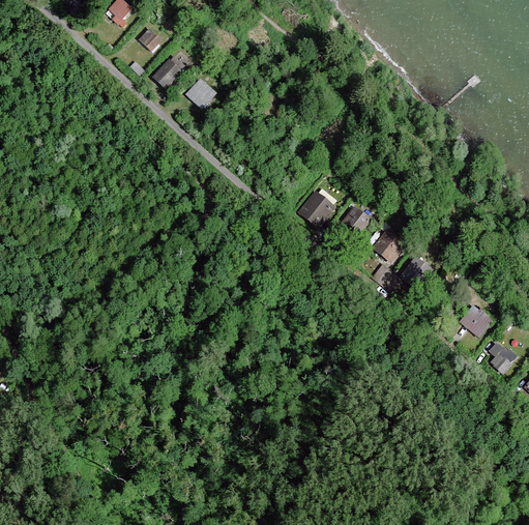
[(129,7),(122,0),(115,0),(106,11),(123,27),(127,23),(122,17),(129,7)]
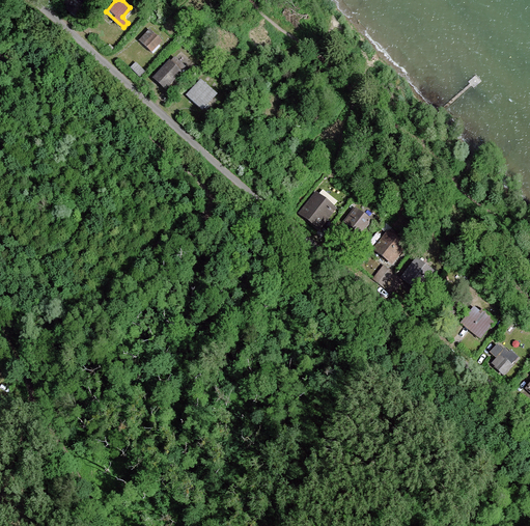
[(166,40),(147,26),(138,38),(154,54),(166,40)]
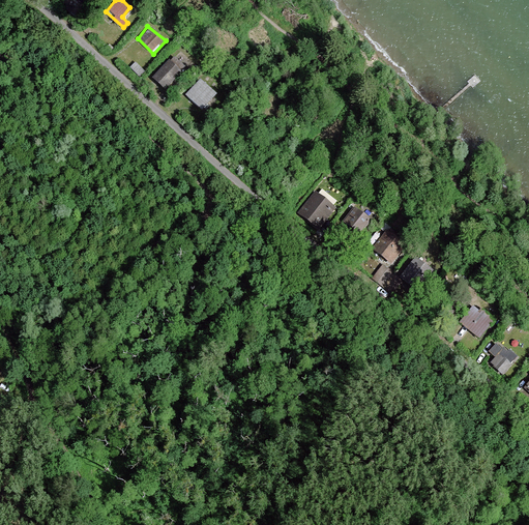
[(182,71),(167,58),(148,77),(166,91),(182,71)]
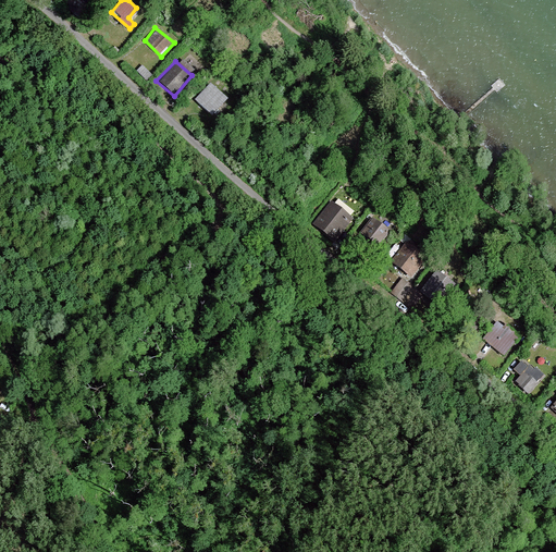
[(231,99),(210,80),(194,97),(215,118),(231,99)]
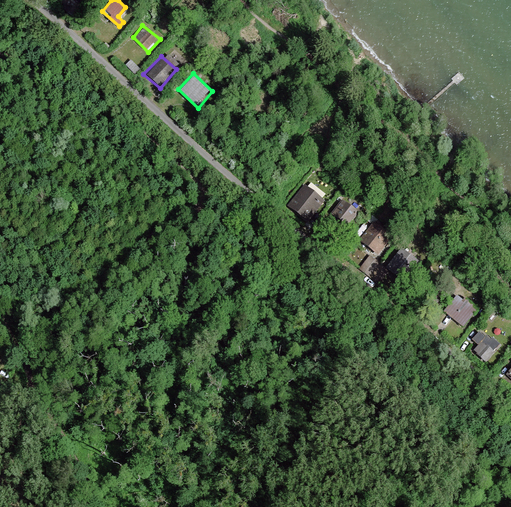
[(307,222),(324,199),(304,182),(286,203),(307,222)]
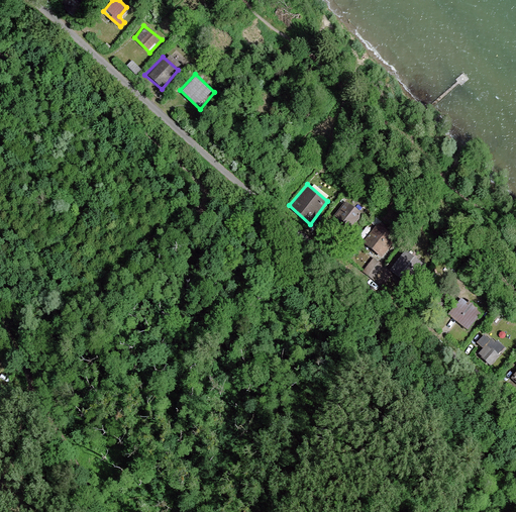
[(362,213),(344,202),(335,214),(350,226),(362,213)]
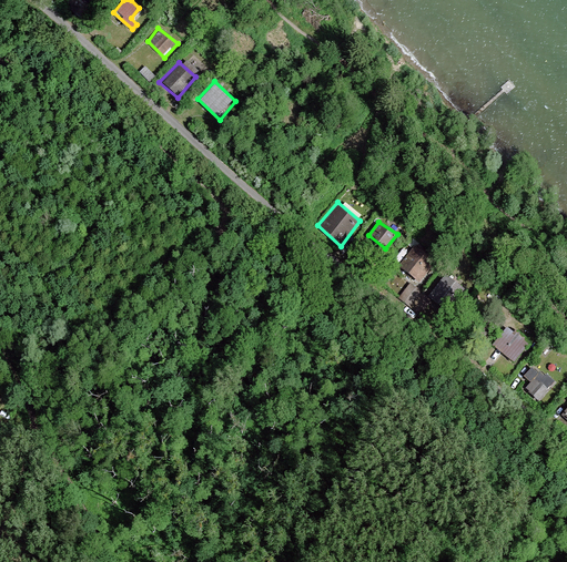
[(435,263),(413,245),(396,264),(418,283),(435,263)]
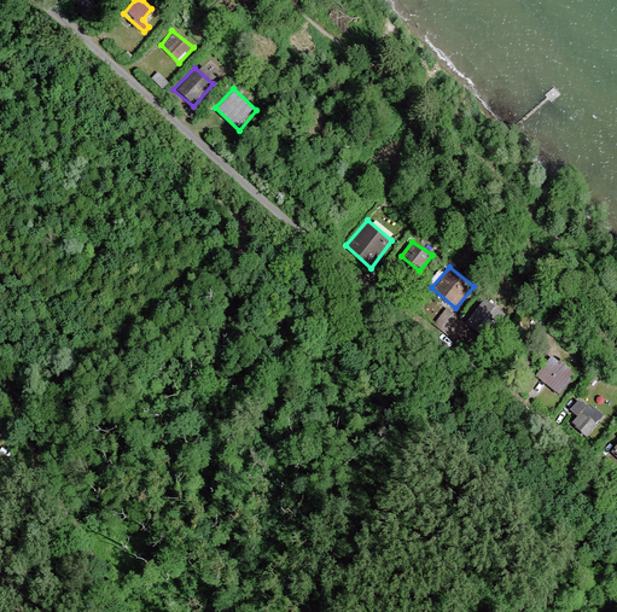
[(505,314),(483,299),(465,322),(487,338),(505,314)]
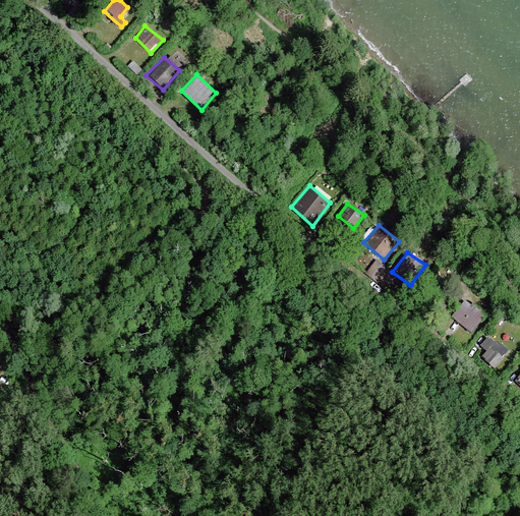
[(469,305),(464,301),(452,317),(470,333),(484,313),(471,303),(469,305)]
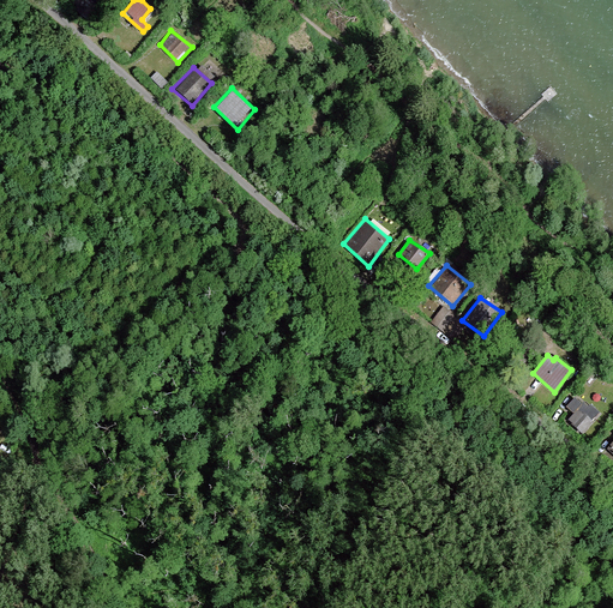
[(582,404),(574,398),(566,408),(574,414),(569,420),(583,433),(599,414),(583,402),(582,404)]
